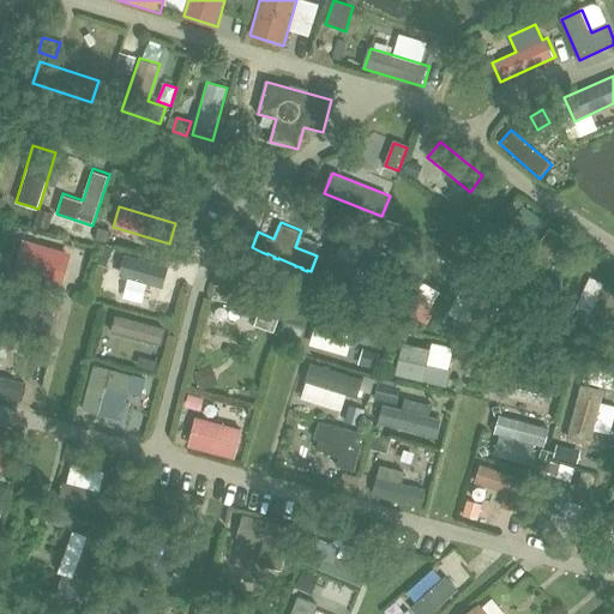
[(541,242),(513,222),(503,235),(543,265),(565,236),(553,228),(541,242)]
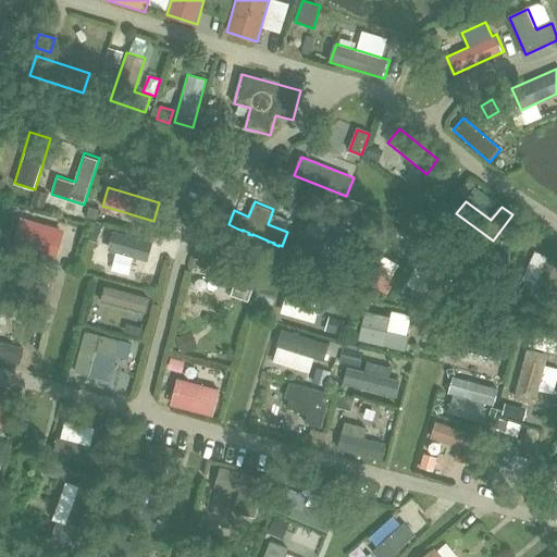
[(89,207),(87,219),(97,221),(99,210),(89,207)]
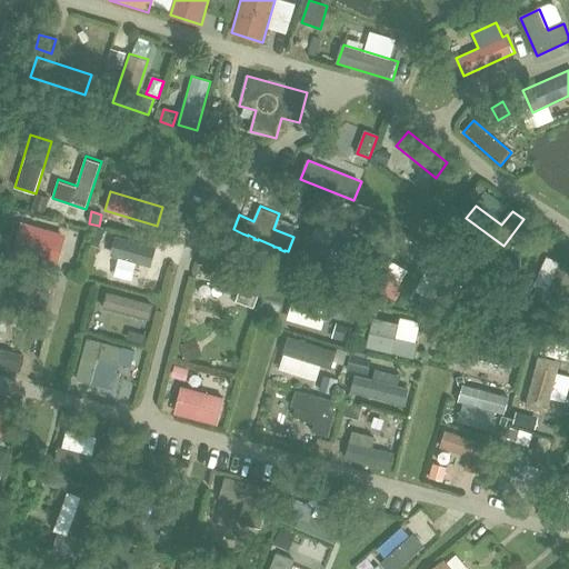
[(92,233),(89,245),(100,248),(107,230),(98,227),(95,235),(92,233)]
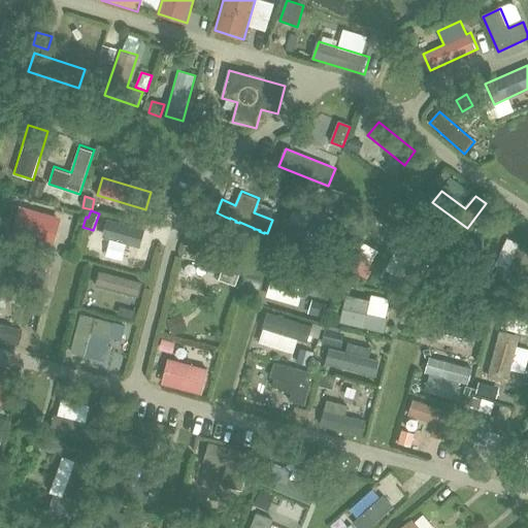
[(17,211),(8,241),(51,252),(59,222),(17,211)]
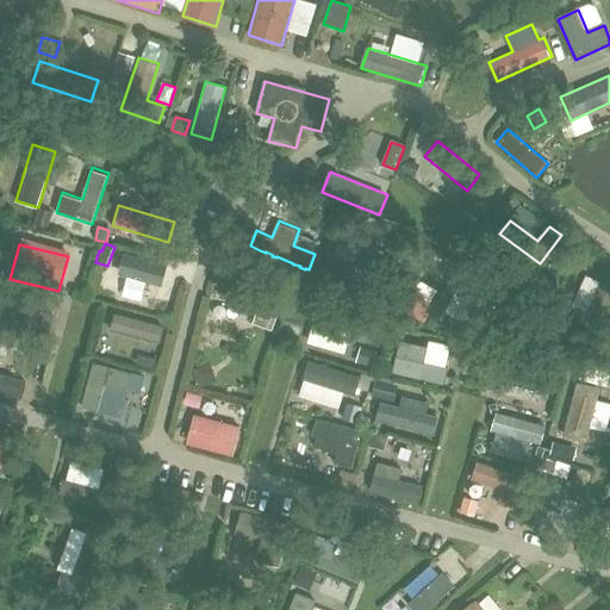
[(369,244),(341,284),(355,293),(384,255),(369,244)]
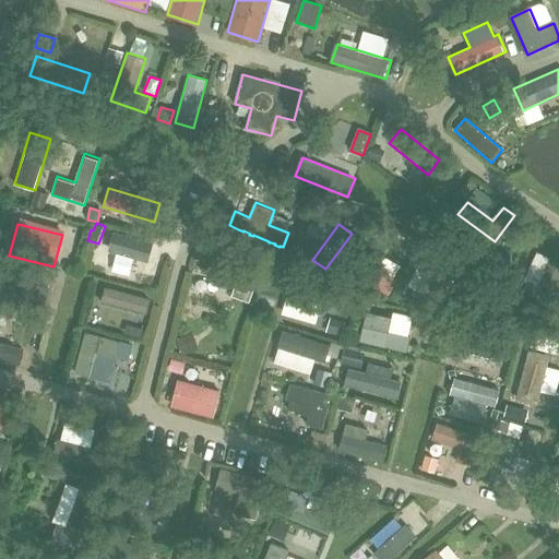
[(154,242),(114,230),(108,250),(149,262),(154,242)]
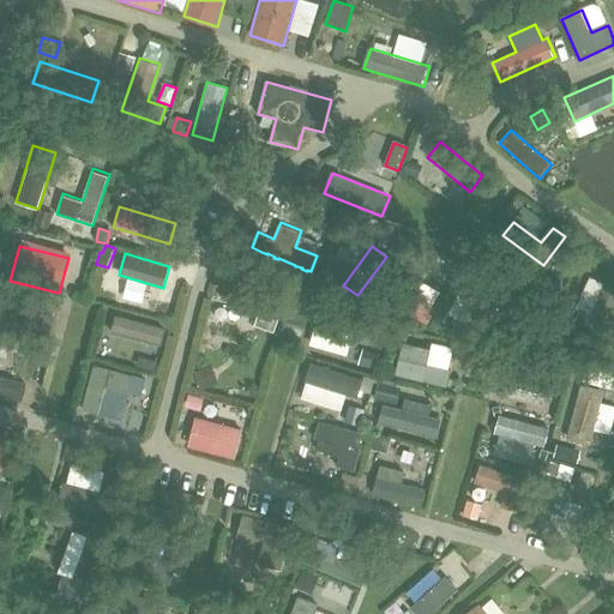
[(280,317),(286,299),(288,295),(229,275),(221,296),(280,317)]
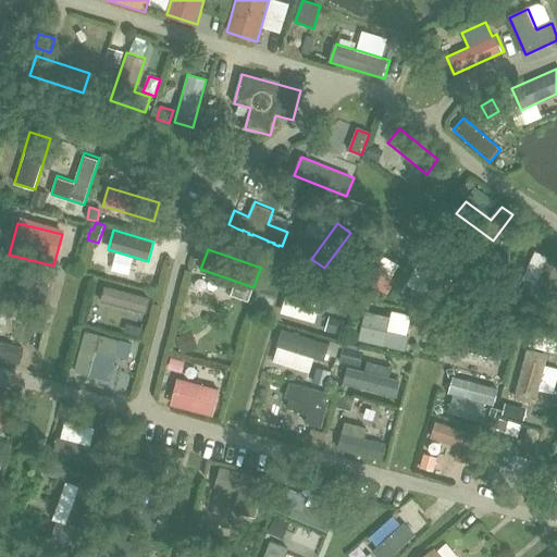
[(293,252),(289,261),(300,264),(304,256),(293,252)]
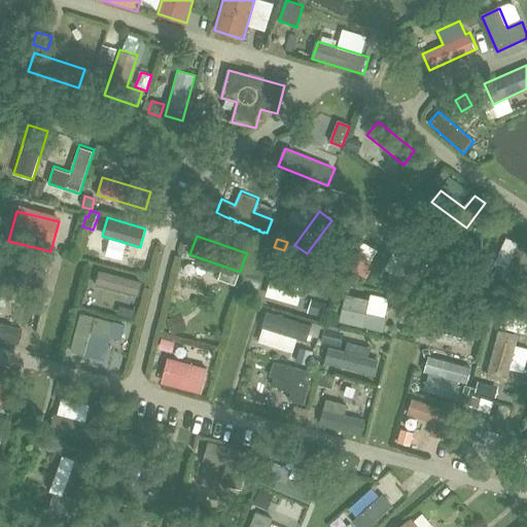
[(335,240),(326,255),(369,279),(370,277),(376,264),(355,251),(335,240)]
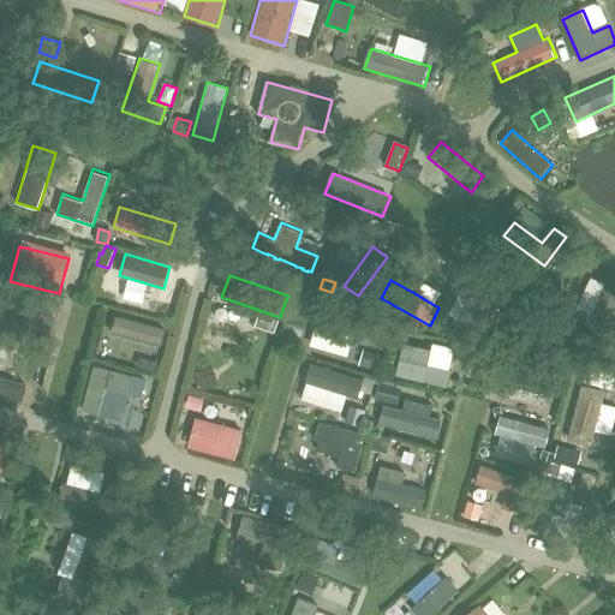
[(601,296),(593,312),(583,334),(602,342),(614,315),(614,285),(607,281),(599,296),(601,296)]
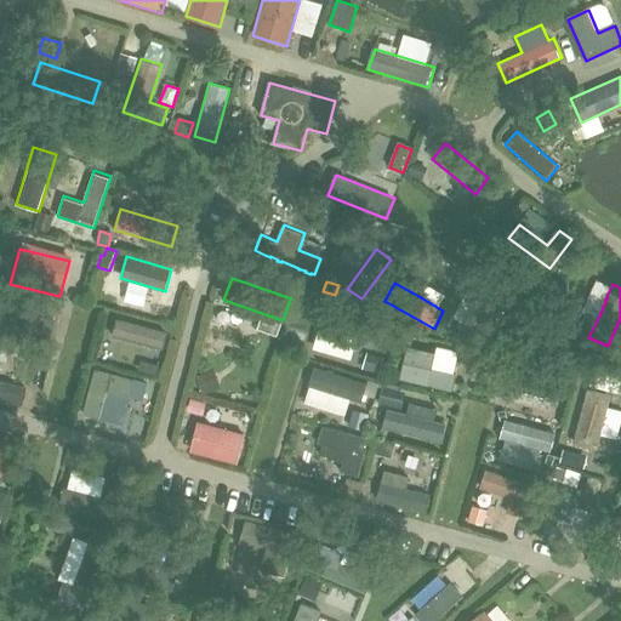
[(503,342),(525,302),(493,285),(472,325),(503,342)]
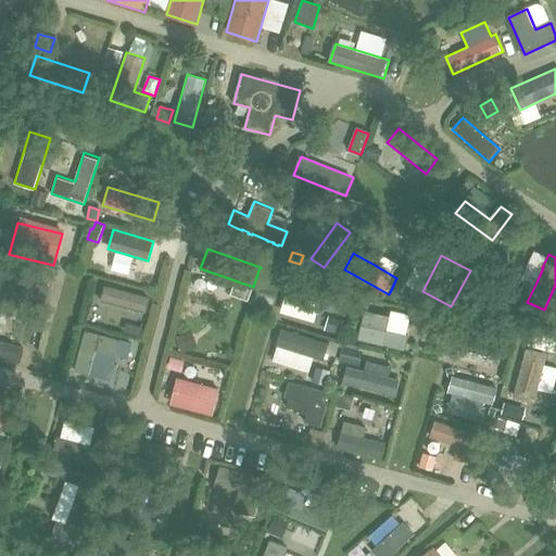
[(477,261),(474,267),(480,270),(483,263),(477,261)]
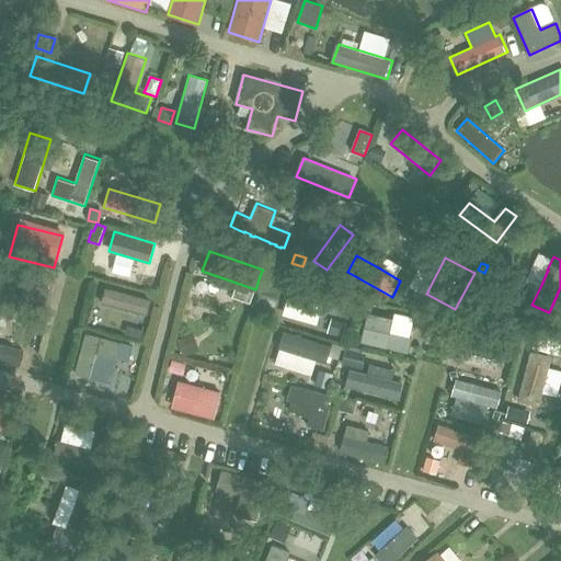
[(287,296),(282,316),(317,325),(322,306),(341,311),(346,292),(294,276),(287,296)]
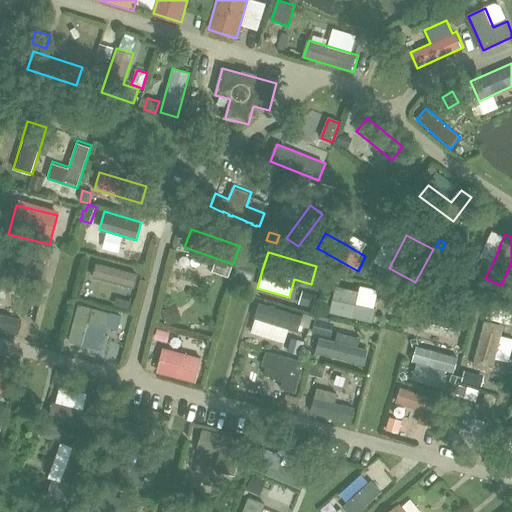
[(45,264),(0,254),(0,273),(41,283),(45,264)]
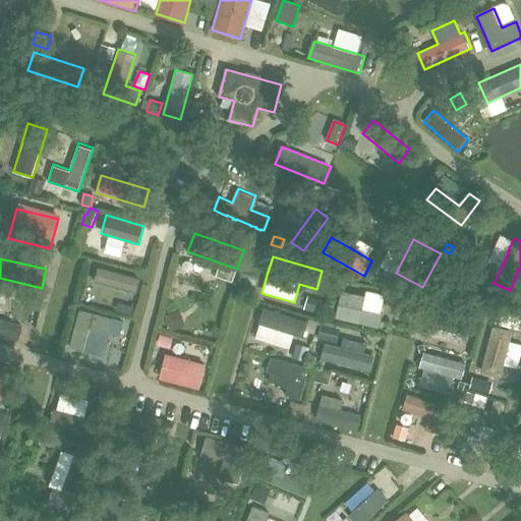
[(469,280),(474,270),(459,263),(454,274),(469,280)]
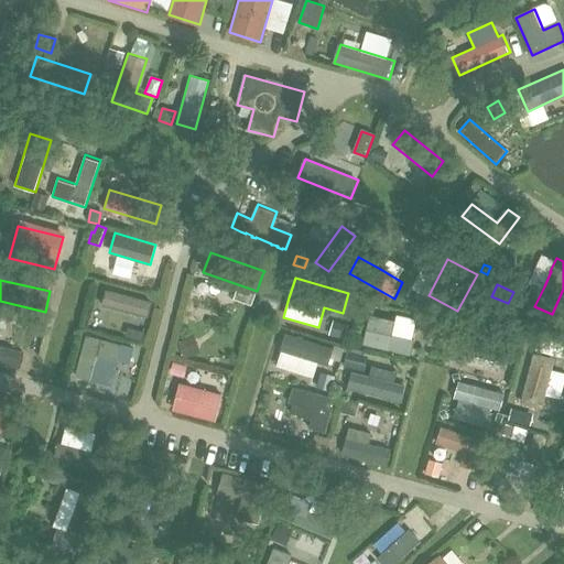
[(106,292),(101,307),(147,320),(151,305),(106,292)]
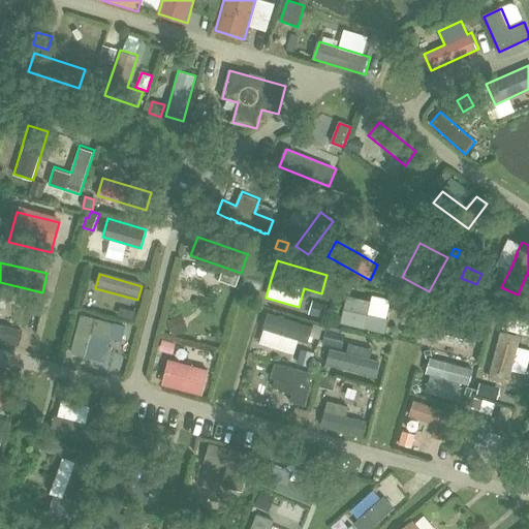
[(439,277),(435,284),(441,288),(446,280),(439,277)]
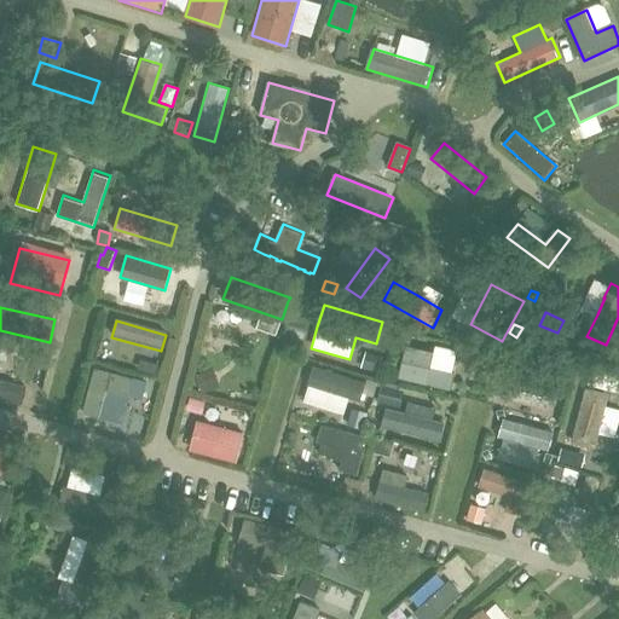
[(400,333),(398,343),(411,346),(414,335),(400,333)]
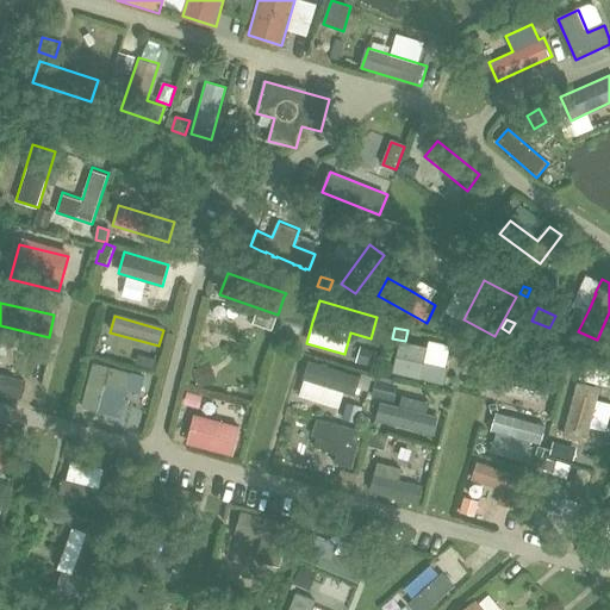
[(399,343),(392,374),(443,386),(447,369),(424,363),(427,349),(399,343)]
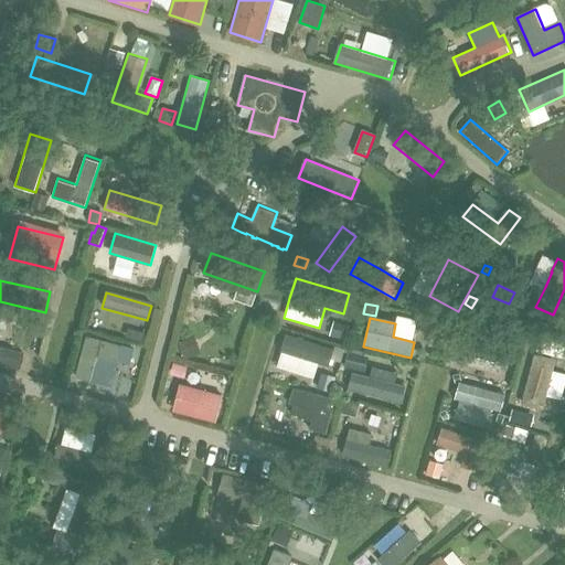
[(350,327),(334,322),(330,337),(345,341),(350,327)]
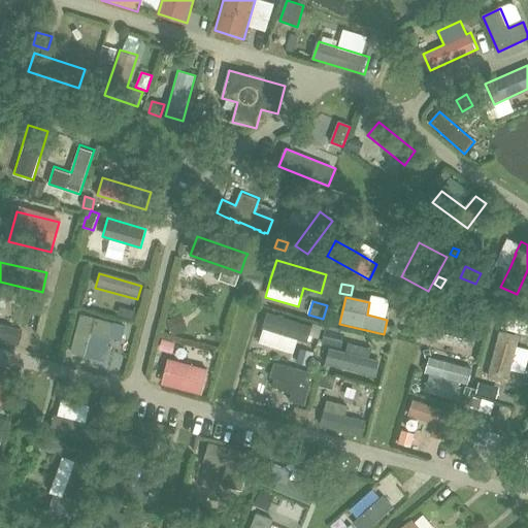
[(439,304),(434,322),(482,335),(486,318),(439,304)]
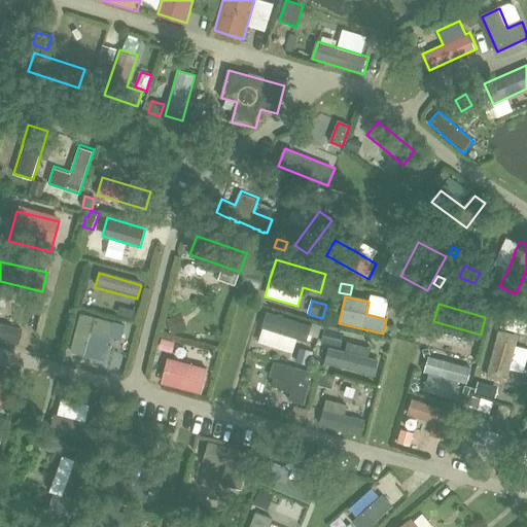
[(267,311),(261,327),(308,342),(313,325),(267,311)]
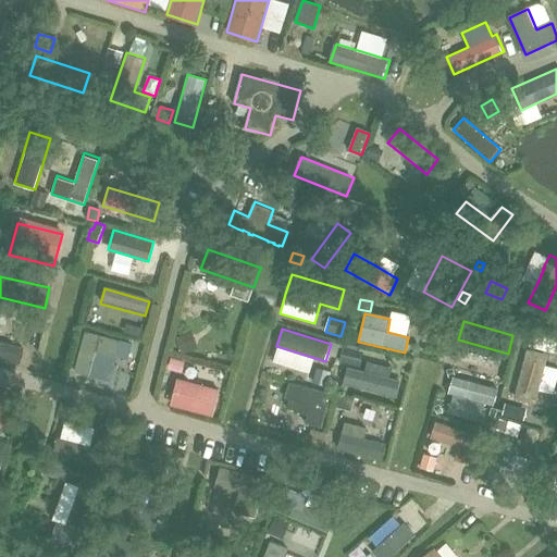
[(199,346),(193,330),(176,336),(183,353),(199,346)]
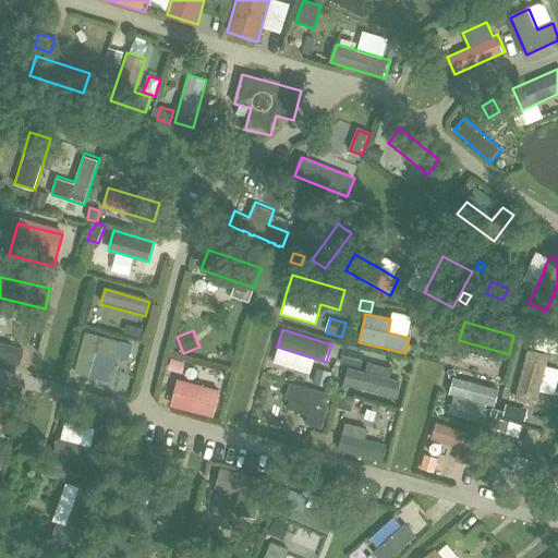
[(86,332),(75,372),(111,381),(117,359),(129,362),(133,346),(86,332)]
